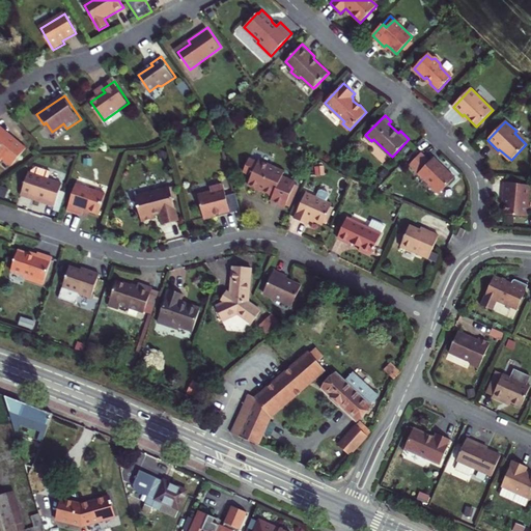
[(0,159),(2,161),(5,158),(14,165),(28,147),(9,133),(8,134),(0,127),(0,159)]
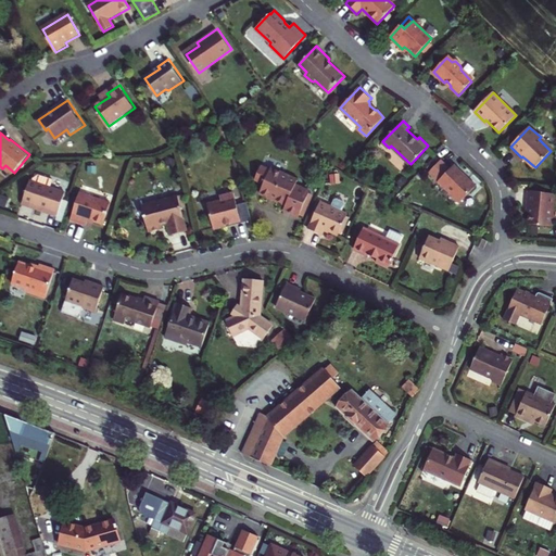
[(437,155),(428,164),(432,168),(441,160),(437,155)]
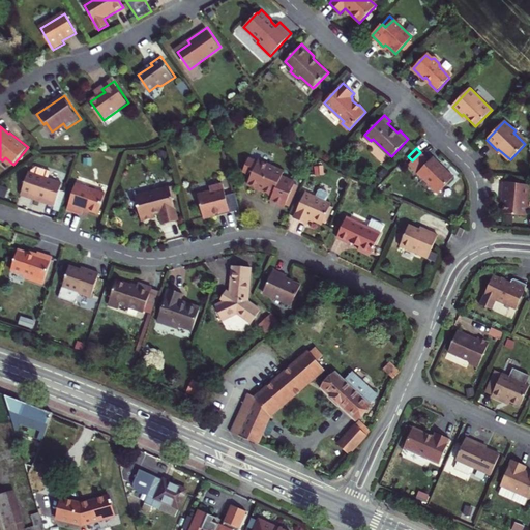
[(445,170),(432,156),(430,159),(421,151),(420,152),(412,160),(409,164),(427,181),(430,181),(440,192),(454,176),(448,170),(445,170)]
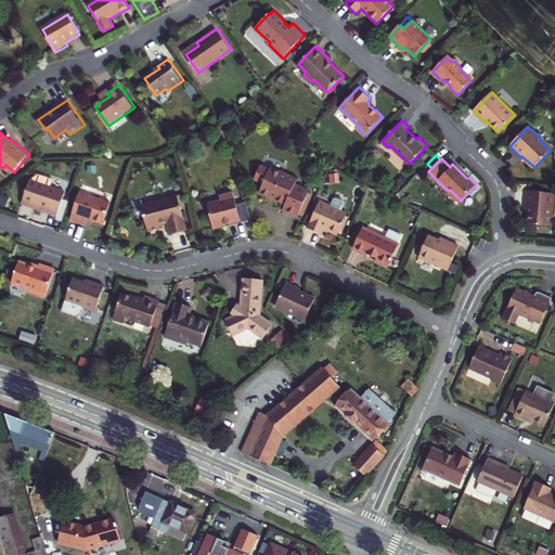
[(260,194),(286,206),(284,210),(299,217),(299,216),(301,210),(306,213),(312,196),(309,195),(310,192),(296,186),(298,181),(271,169),(271,170),(261,167),(256,180),(265,184),(260,194)]
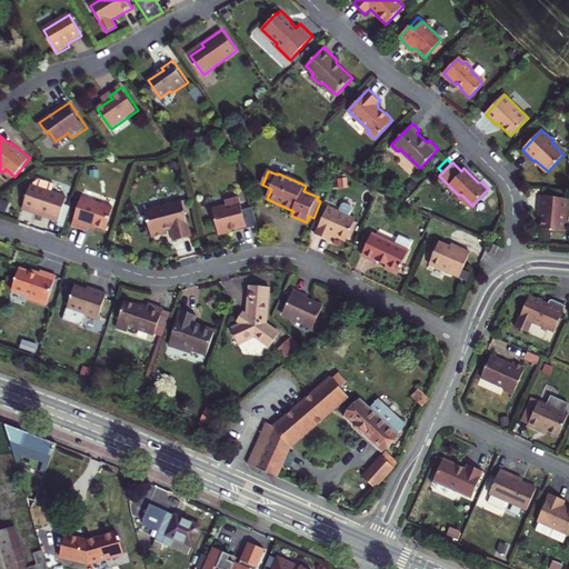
[(31,185),(25,206),(40,211),(39,215),(59,222),(66,205),(68,197),(52,192),(55,183),(39,179),(33,186),(31,185)]
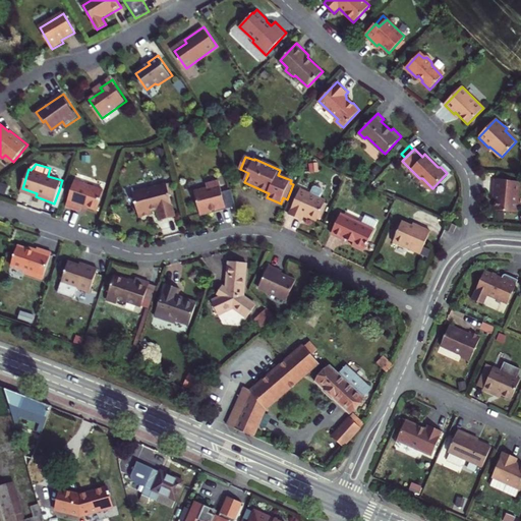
[(75,180),(67,207),(81,212),(83,206),(98,211),(104,190),(75,180)]
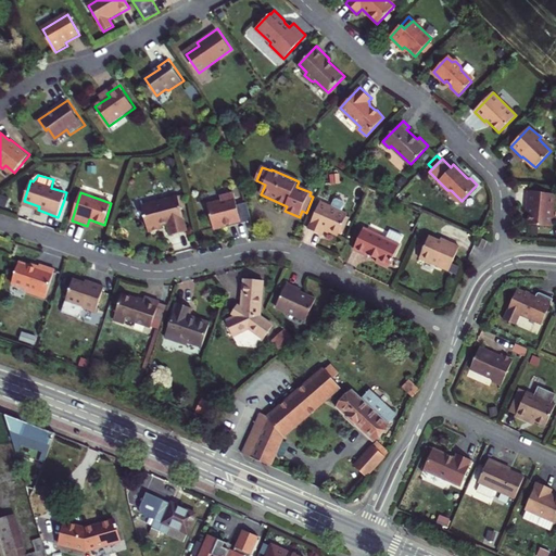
[(216,229),(229,226),(228,225),(242,222),(242,223),(254,219),(249,202),(239,205),(236,192),(222,196),(224,200),(210,204),(216,229)]
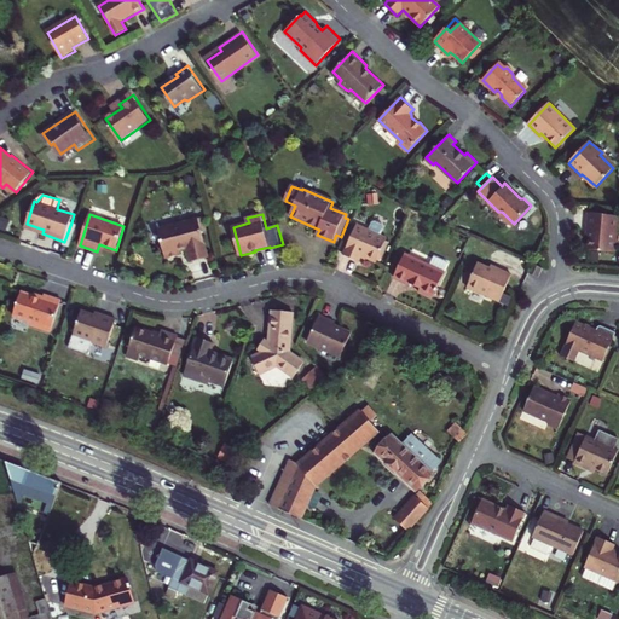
[(590,230),(589,250),(615,252),(618,217),(589,214),(588,230),(590,230)]
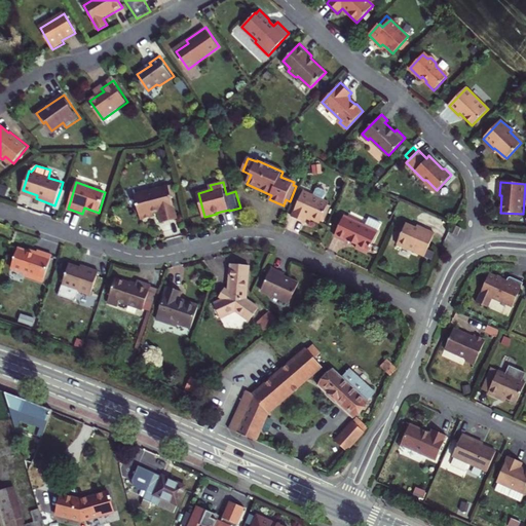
[(171,186),(136,194),(142,219),(155,216),(154,213),(161,212),(163,223),(179,219),(171,186)]
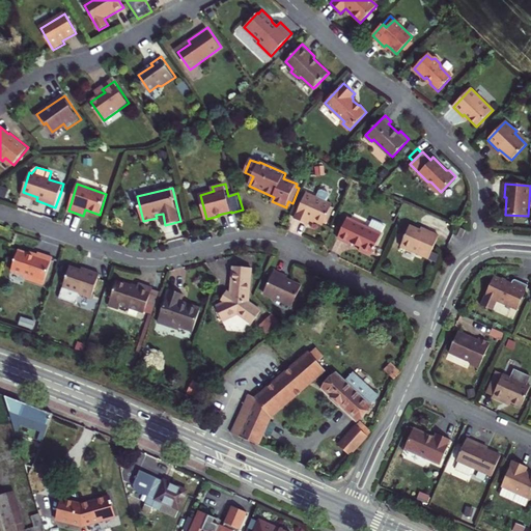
[(311,219),(324,225),(333,204),(328,202),(331,196),(330,193),(323,190),(320,191),(317,197),(307,193),(296,219),(309,225),(311,219)]
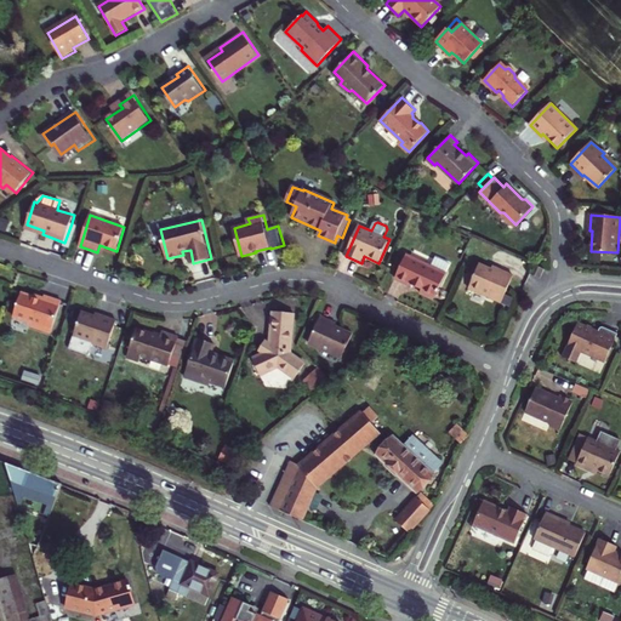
[(78,226),(72,223),(64,243),(63,246),(70,249),(78,226)]
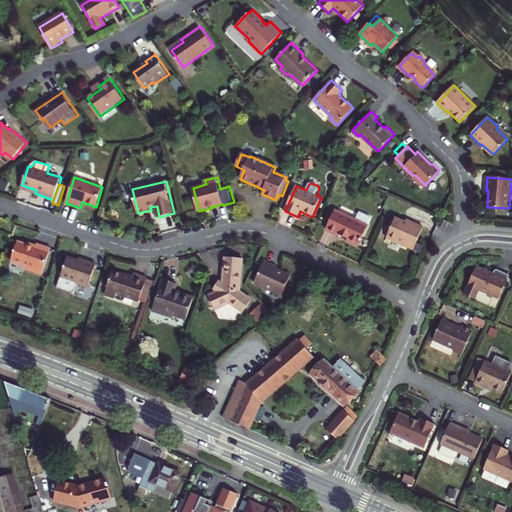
[(21,188),(35,193),(36,190),(22,185),(21,188)]
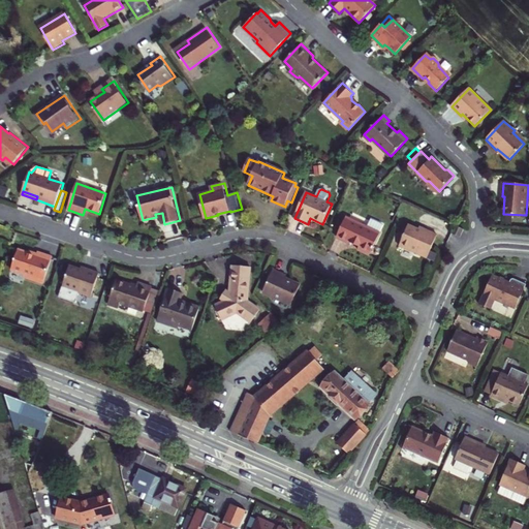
[(338,237),(361,246),(359,250),(371,255),(381,234),(380,232),(383,224),(372,219),(368,227),(347,217),(338,237)]
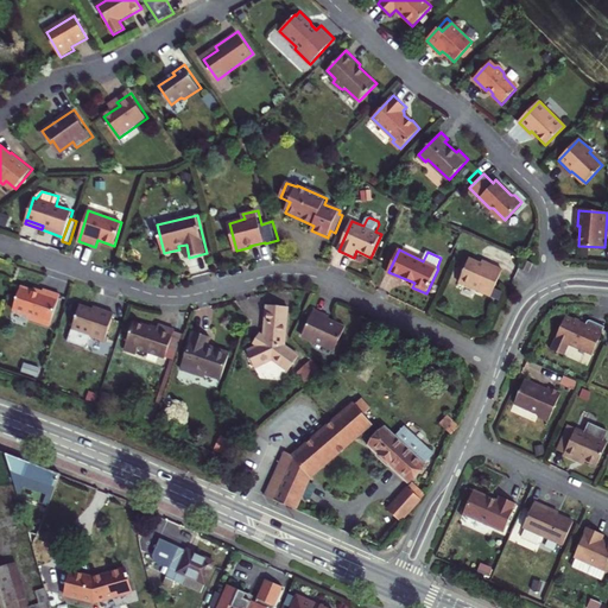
[(489,266),(470,258),(460,282),(493,296),(504,270),(491,264),(489,266)]
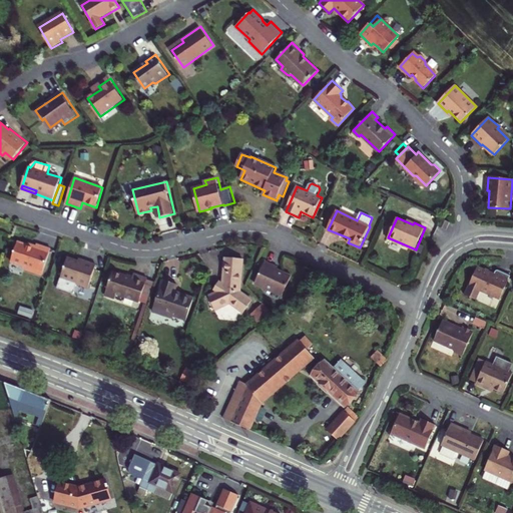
[(442,217),(439,225),(447,229),(450,221),(442,217)]
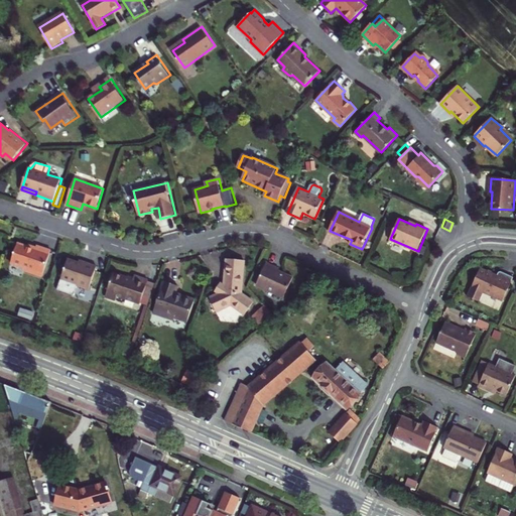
[(25,271),(43,277),(52,251),(37,246),(36,250),(19,244),(12,263),(26,268),(25,271)]
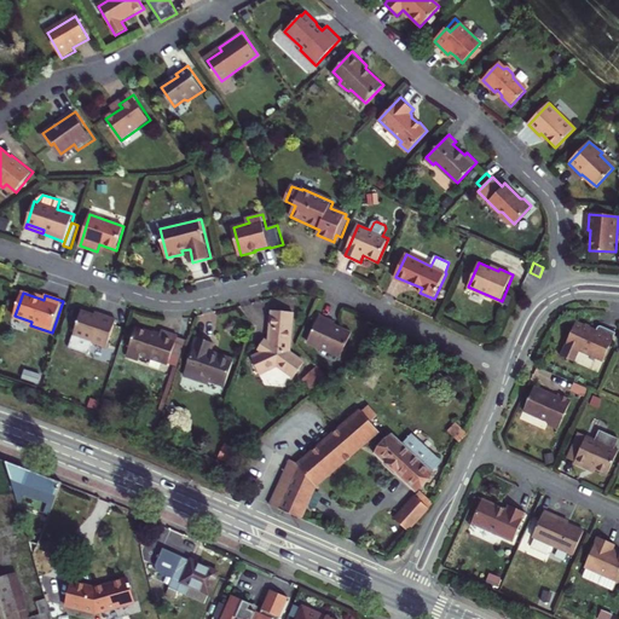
[(103,317),(84,310),(74,336),(109,347),(117,319),(104,314),(103,317)]
